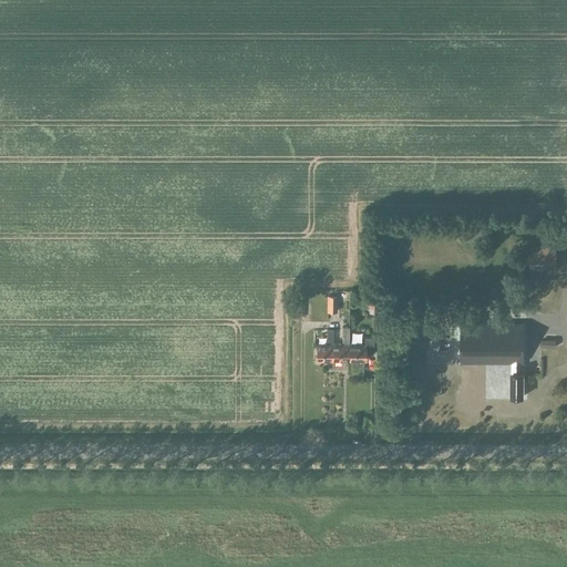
[(337,312),(337,296),(327,296),(327,312),(337,312)]
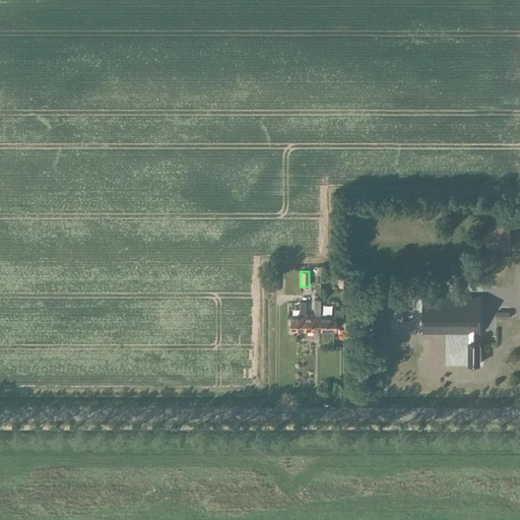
[(338,276),(338,287),(347,286),(347,276),(338,276)]
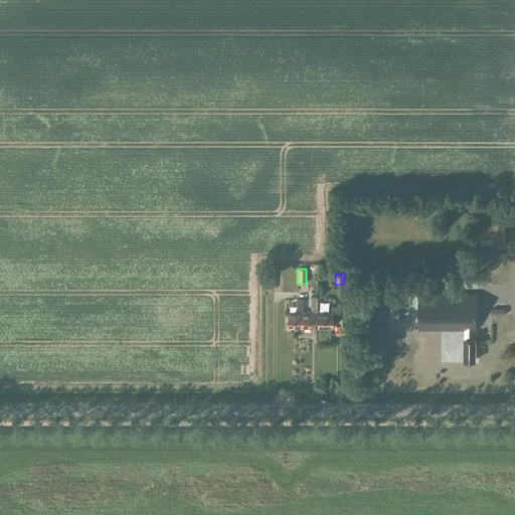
[(476,294),(418,294),(418,329),(464,329),(464,339),(474,339),(474,329),(476,329),(476,294)]
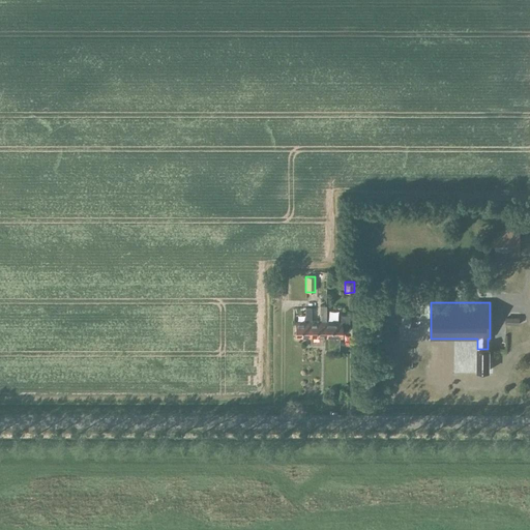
[(326,321),(326,307),(326,305),(320,305),(320,321),(311,321),(311,337),(326,337),(326,321)]
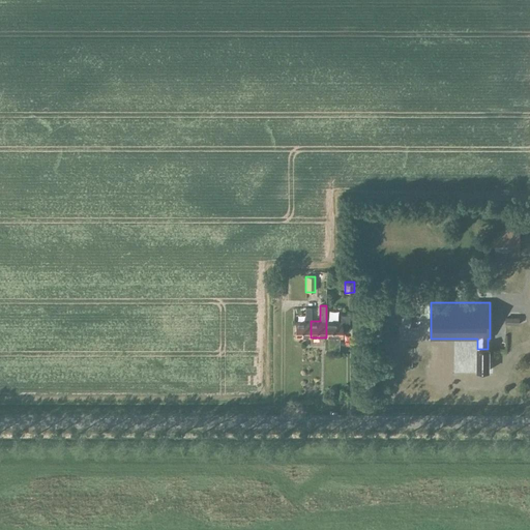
[(516,315),(526,316),(527,306),(517,305),(516,315)]
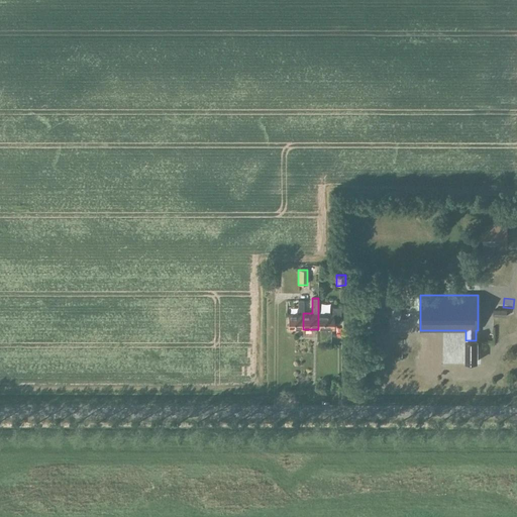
[(303,329),(303,313),(303,300),(298,300),(298,313),(288,313),(288,329),(303,329)]
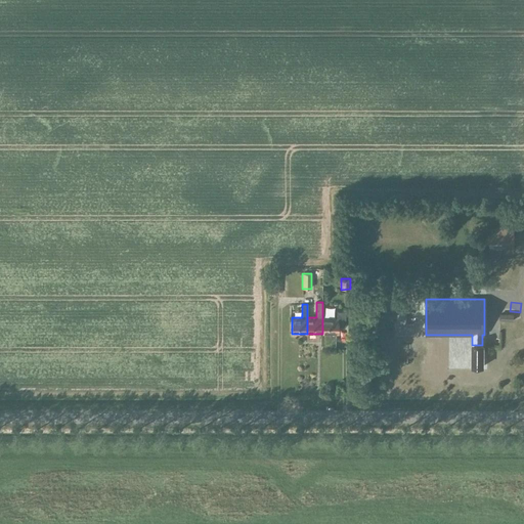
[(322,334),(338,334),(338,326),(345,326),(345,311),(337,311),(337,317),(322,317),(322,334)]
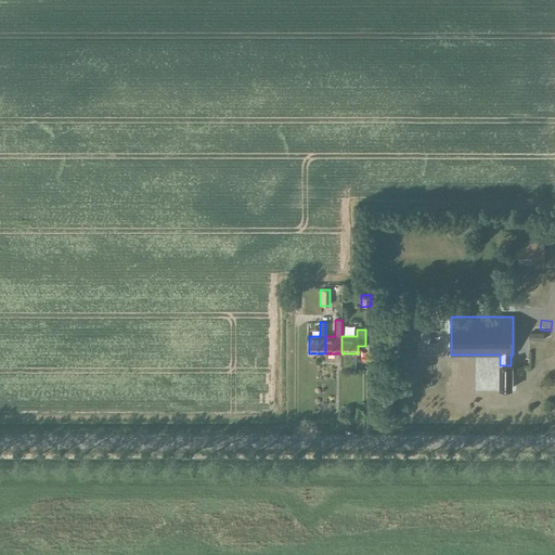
[(513,365),(511,365),(500,365),(500,387),(513,387),(513,365)]
